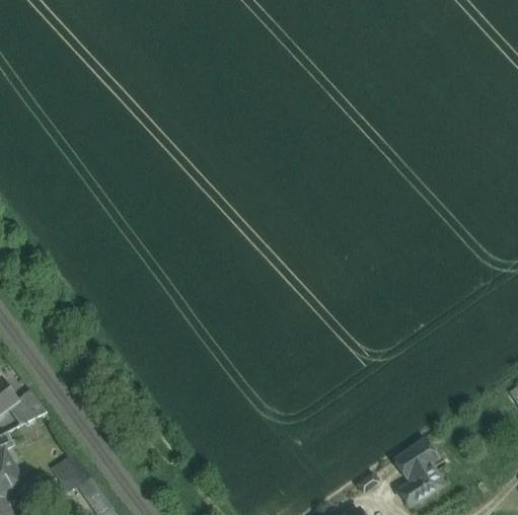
[(0,377),(0,412),(17,399),(1,376),(0,377)]
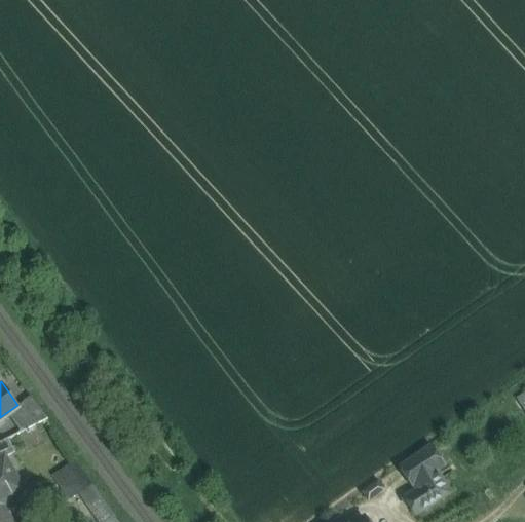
[(47,416),(30,394),(21,401),(25,407),(11,417),(21,430),(47,416)]
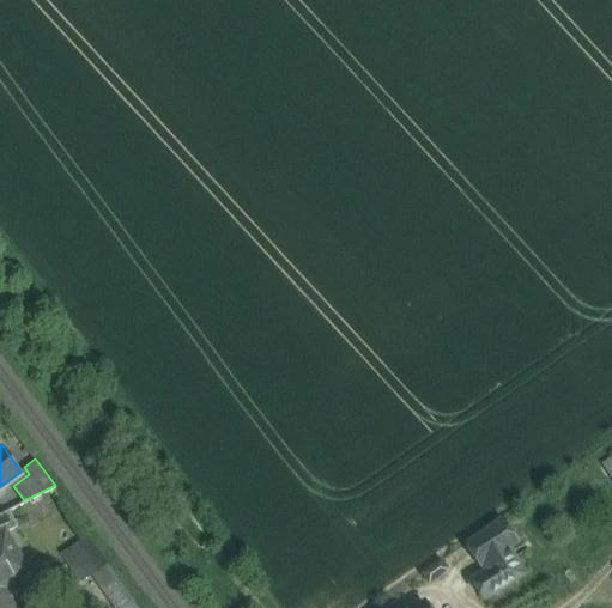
[(8,508),(0,511),(0,532),(4,529),(5,529),(17,523),(8,508)]
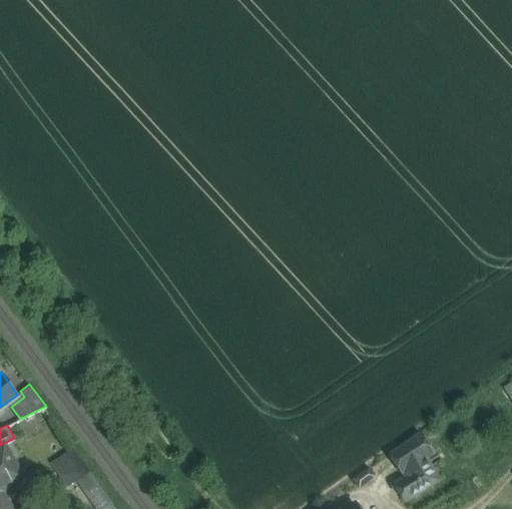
[(420,432),(390,451),(403,471),(405,470),(426,456),(433,452),(420,432)]
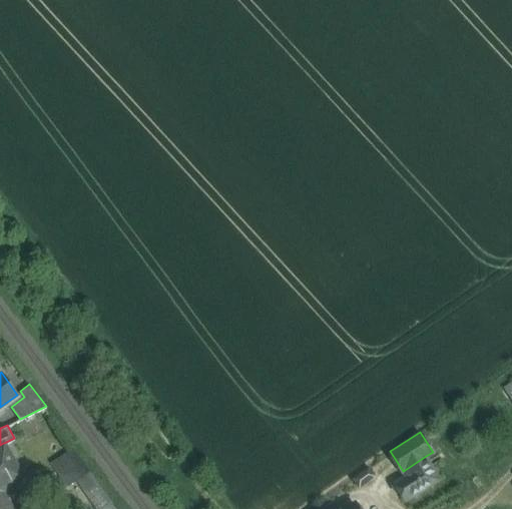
[(0,489),(1,489),(23,477),(4,443),(3,443),(0,445),(0,489)]
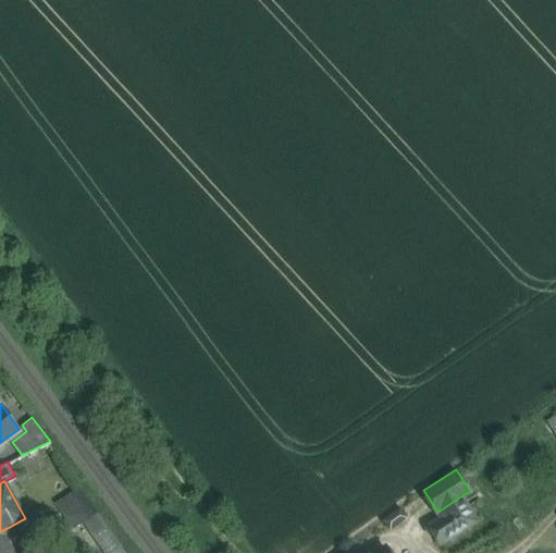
[(462,495),(440,511),(442,513),(440,514),(439,517),(425,526),(430,533),(433,531),(441,542),(478,519),(462,495)]
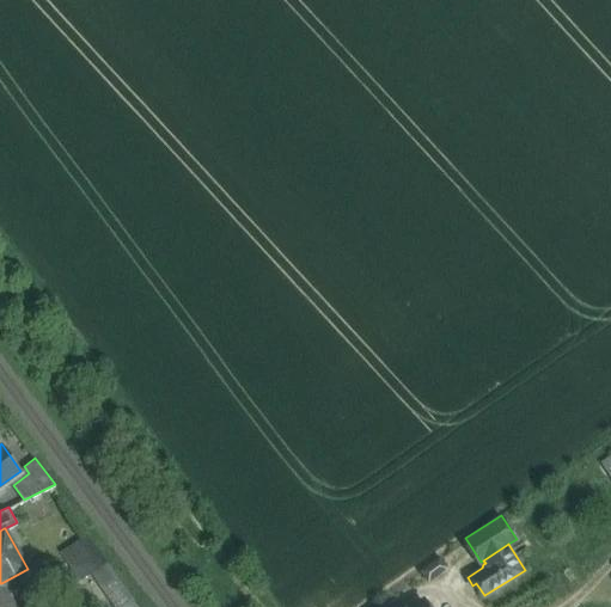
[(0,606),(13,606),(1,583),(0,583),(0,606)]
